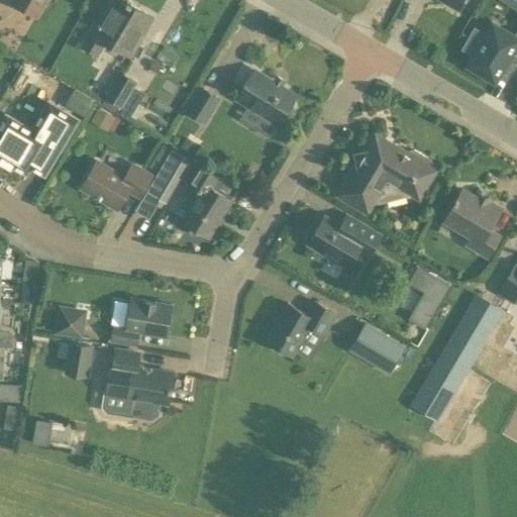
[(10,0),(12,1),(12,2),(37,17),(46,0),(10,0)]
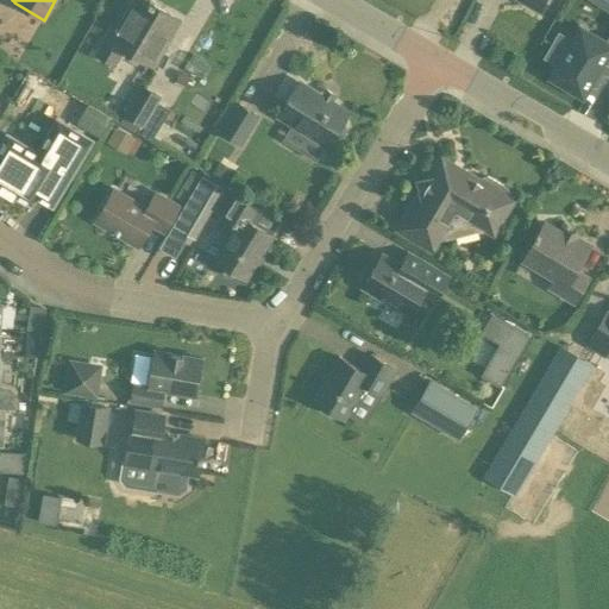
[(145,0),(135,0),(118,32),(110,27),(94,55),(115,67),(125,50),(152,66),(180,19),(145,0)]
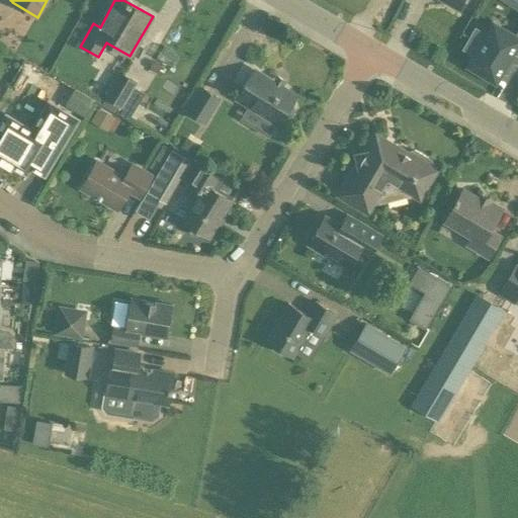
[(442,0),(459,10),(464,0),(442,0)]
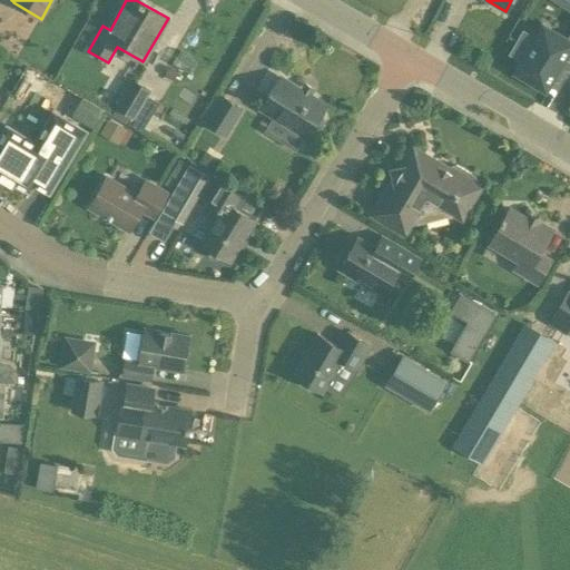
[(544,27),(517,74),(544,89),(546,90),(552,79),(559,82),(566,69),(569,71),(569,38),(568,41),(544,27)]
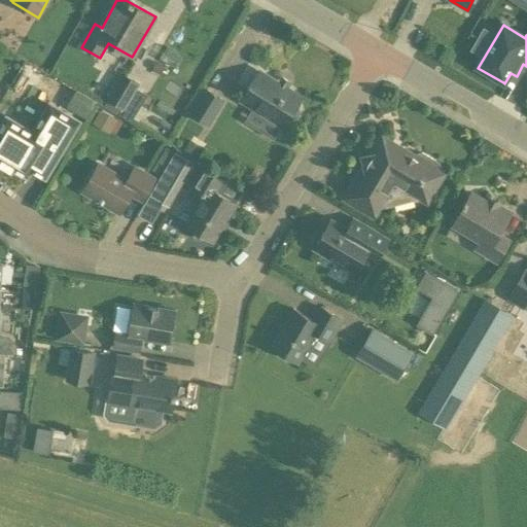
[(240,100),(284,127),(289,118),(292,118),(295,117),(299,115),(300,112),(299,109),(296,106),(302,98),(258,70),(240,100)]
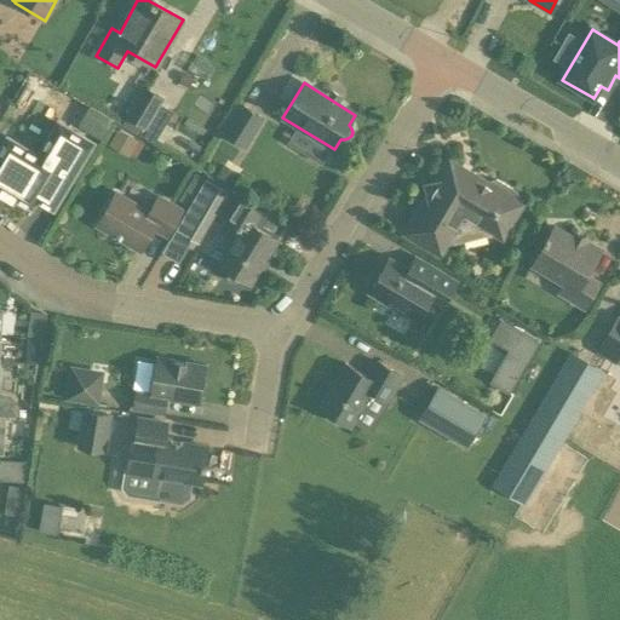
[(125,115),(145,128),(165,98),(143,85),(125,115)]
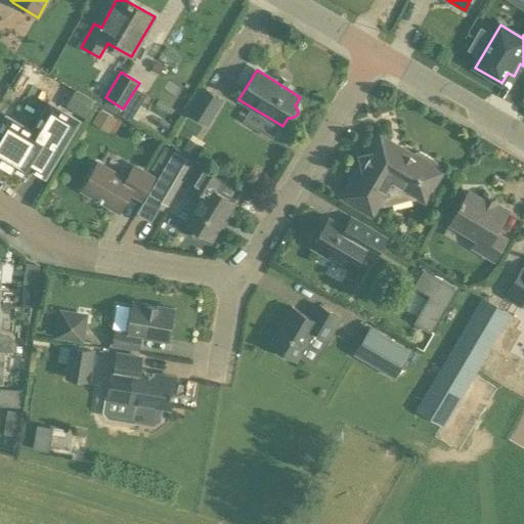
[(187,113),(208,126),(224,99),(204,86),(187,113)]
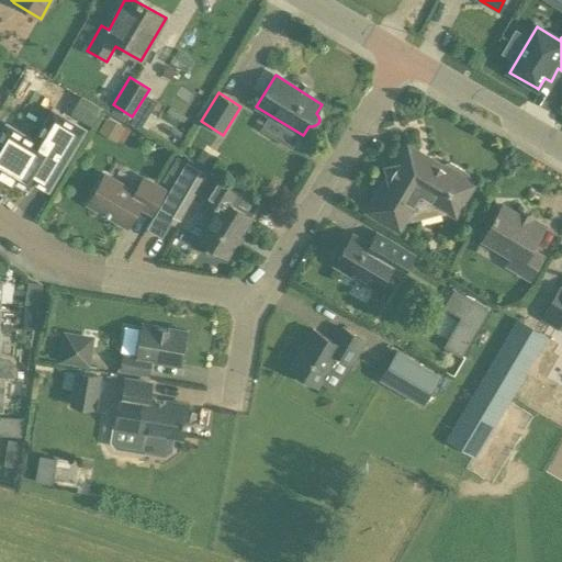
[(7,124),(0,133),(0,171),(29,189),(34,180),(48,189),(62,168),(85,130),(68,120),(54,111),(35,142),(7,124)]
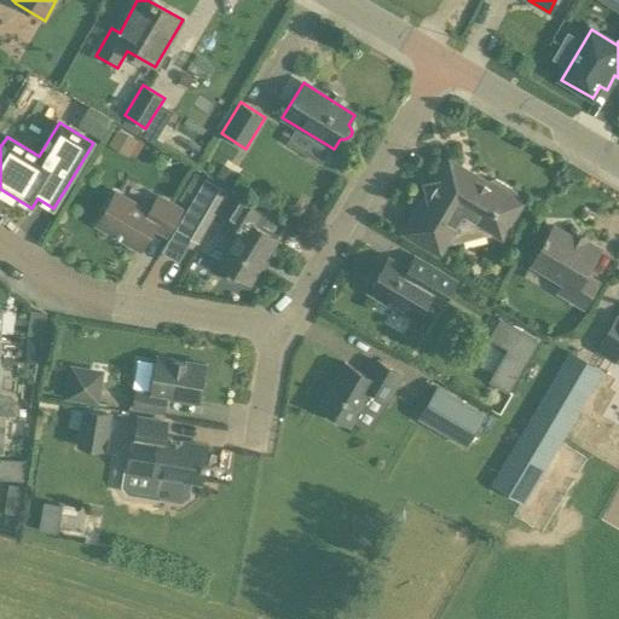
[(116,128),(109,142),(136,157),(144,144),(137,140),(116,128)]
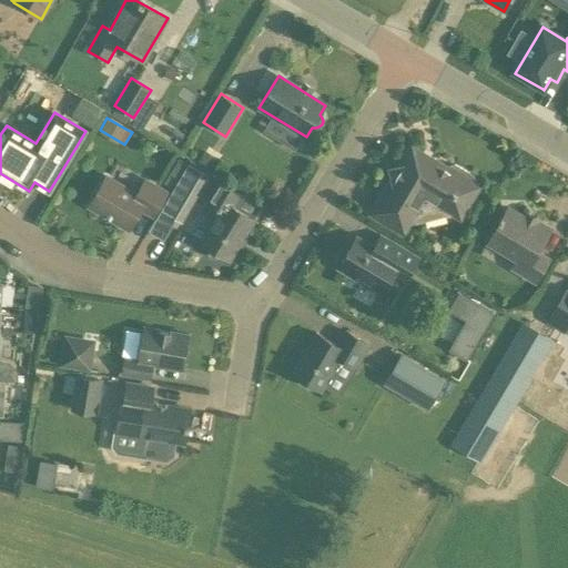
[(438,170),(412,154),(405,155),(371,213),(399,232),(409,216),(444,208),(455,213),(473,184),(440,165),(438,170)]
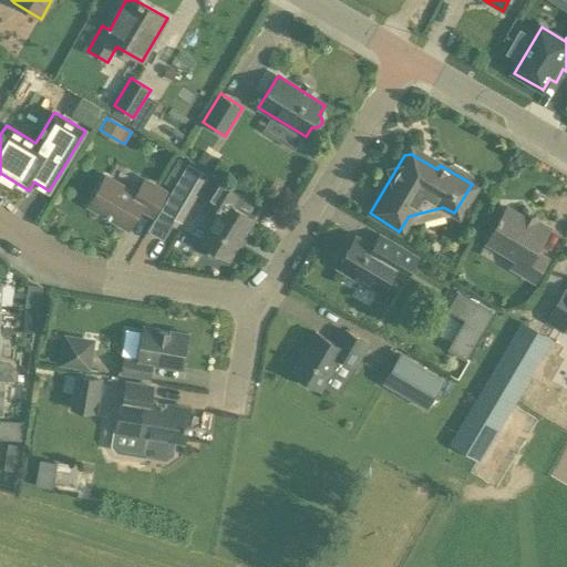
[(177,158),(169,173),(178,178),(187,164),(177,158)]
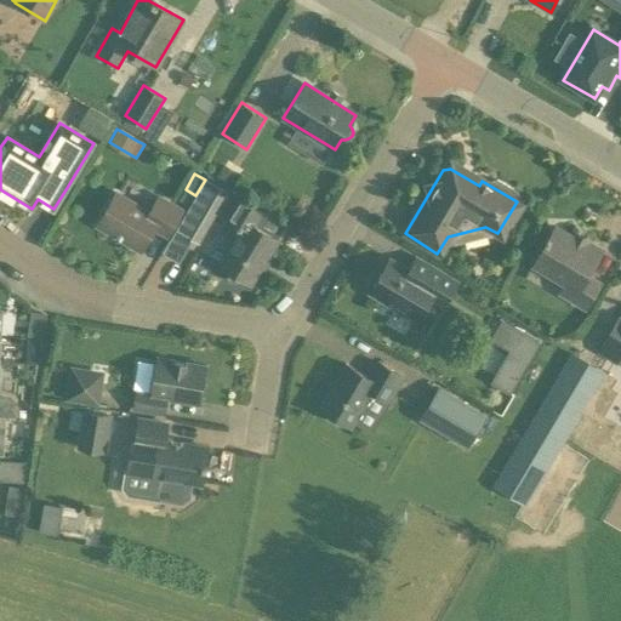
[(195,195),(176,231),(191,239),(220,188),(205,180),(195,195)]
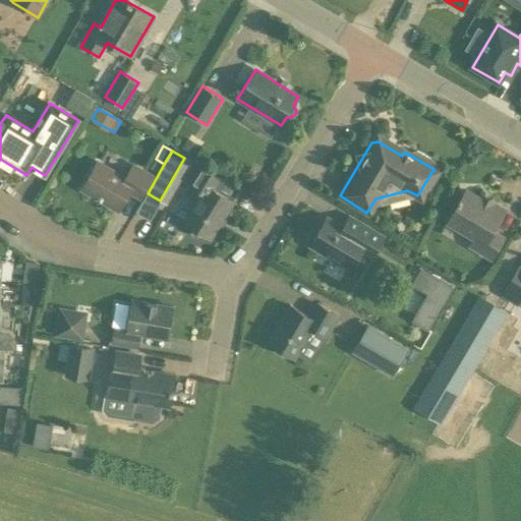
[(133,163),(125,176),(97,161),(80,190),(118,211),(128,192),(141,199),(155,175),(133,163)]
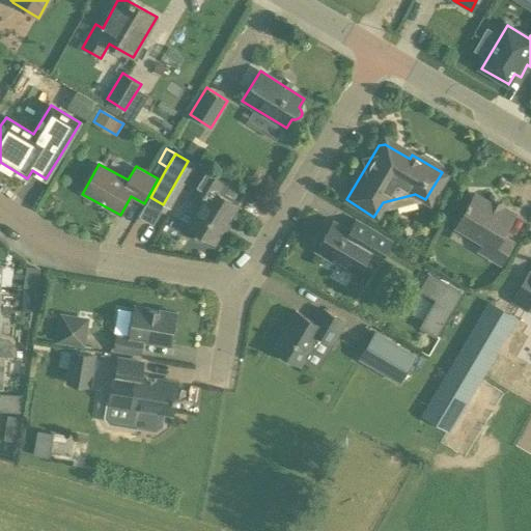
[(215,243),(238,205),(235,203),(244,190),(204,166),(191,187),(204,196),(187,225),(195,230),(194,234),(195,239),(198,241),(203,241),(205,236),(215,243)]
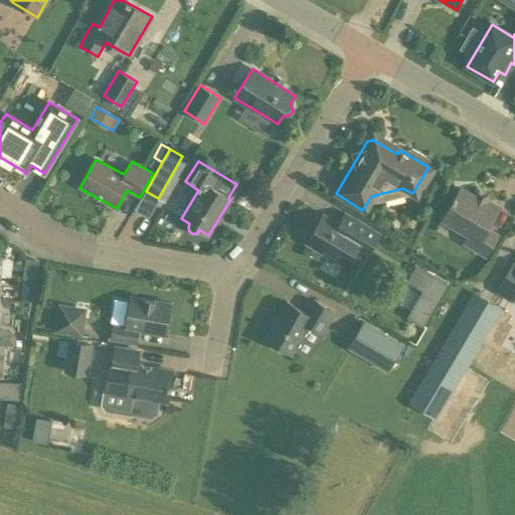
[(498,234),(488,228),(500,208),(485,199),(483,203),(467,193),(448,223),(469,236),(465,243),(485,255),(498,234)]
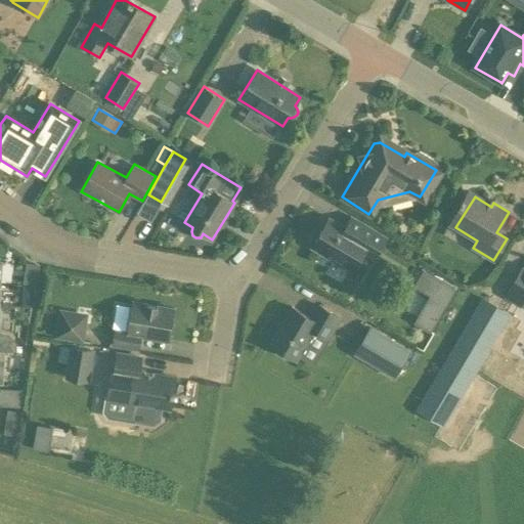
[(351,216),(344,228),(329,219),(312,247),(351,270),(362,252),(374,258),(386,237),(351,216)]
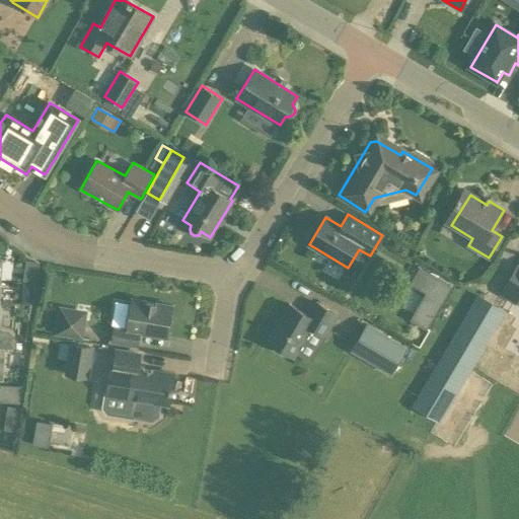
[(26,283),(5,283),(5,301),(34,302),(35,268),(33,268),(34,262),(26,262),(26,283)]
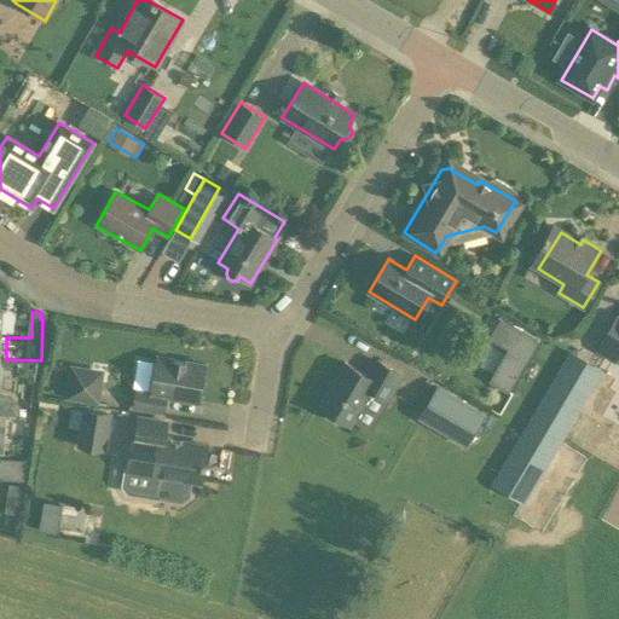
[(615,363),(618,356),(618,316),(617,314),(595,352),(615,363)]
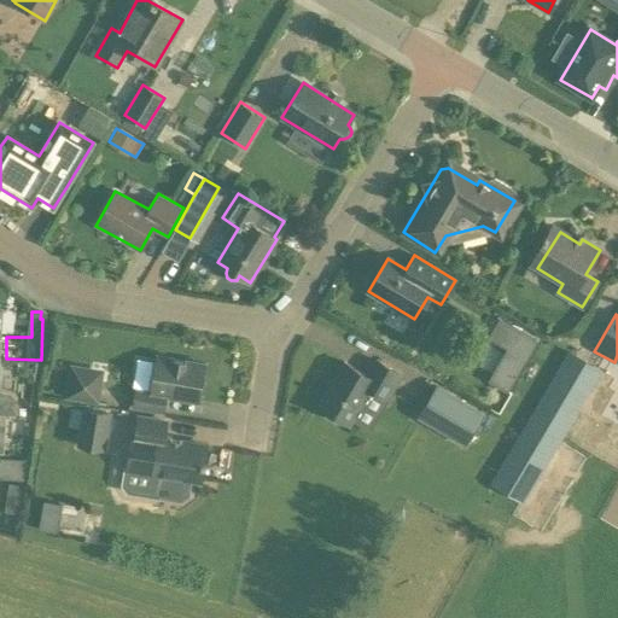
[(540,343),(500,319),(489,339),(509,350),(491,382),(511,392),(528,362),(540,343)]
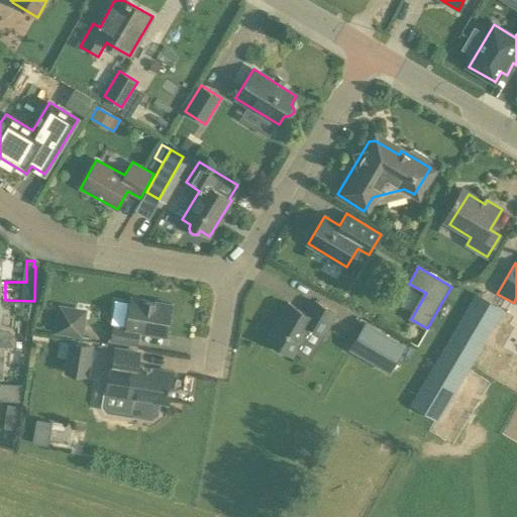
[(437,422),(503,311),(475,294),(410,405),(437,422)]
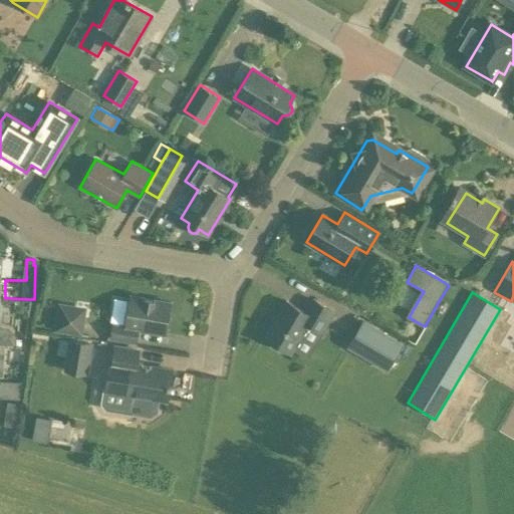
[(131,296),(125,324),(112,322),(110,339),(137,343),(139,330),(165,334),(170,302),(131,296)]
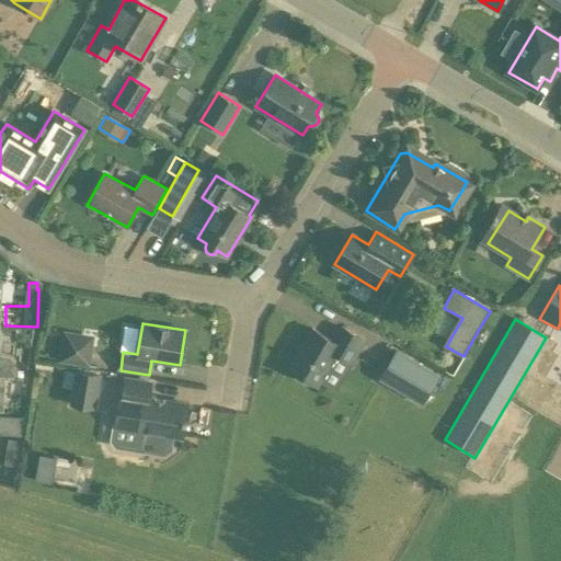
[(342,324),(332,341),(311,328),(287,368),(318,386),(336,354),(352,363),(366,339),(342,324)]
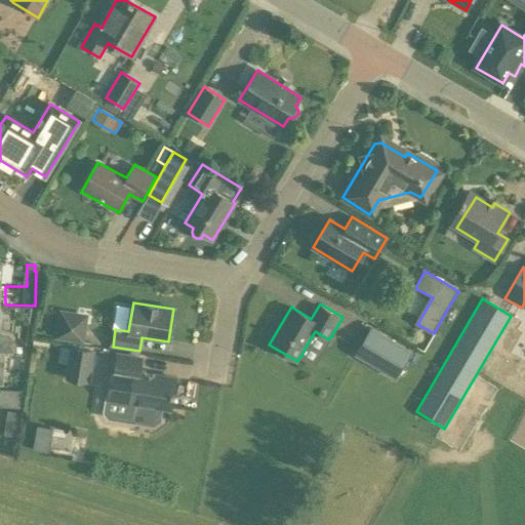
[(54,337),(84,342),(89,313),(59,309),(54,337)]
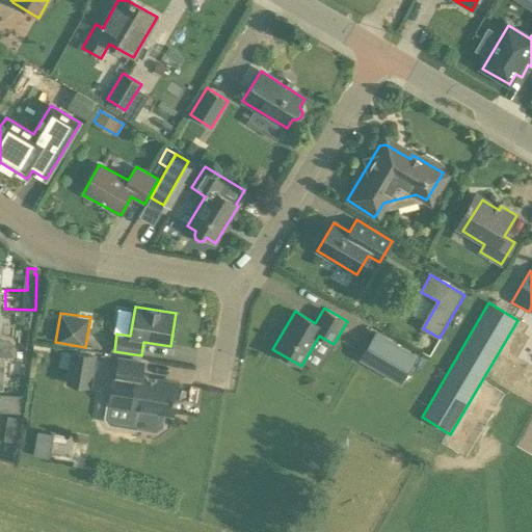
[(417,356),(375,331),(358,360),(399,384),(417,356)]
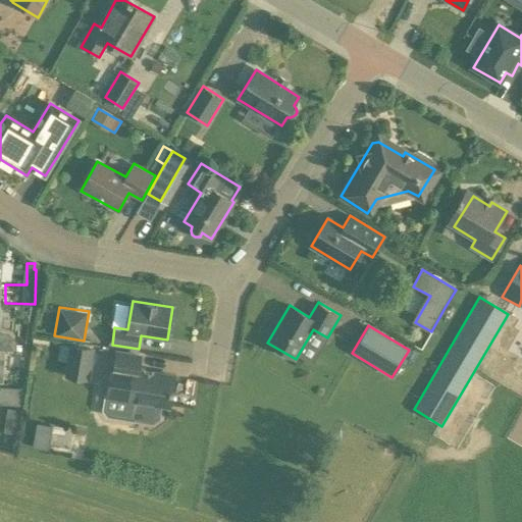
[(57,361),(67,362),(64,377),(90,380),(95,348),(69,344),(69,346),(59,345),(57,361)]
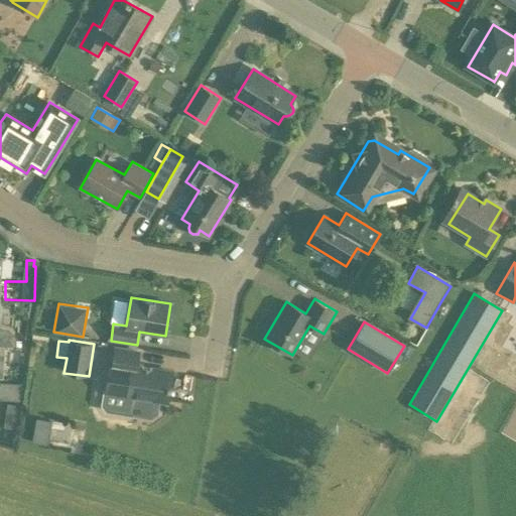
[(157,414),(159,402),(167,403),(172,371),(137,366),(140,351),(114,347),(106,393),(110,399),(128,402),(127,408),(132,415),(151,418),(157,414)]
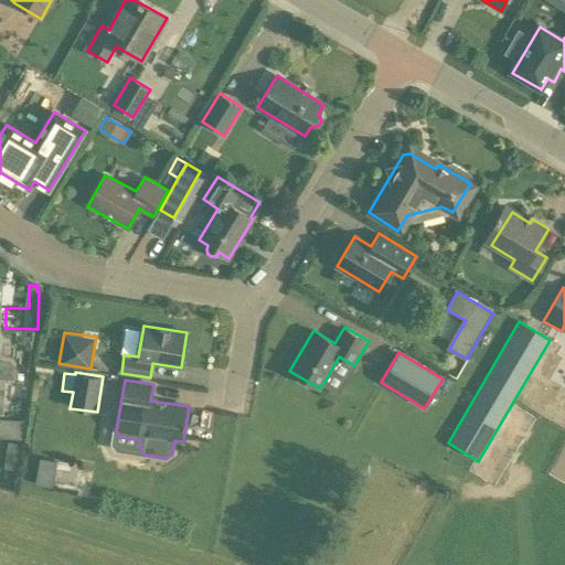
[(0,417),(0,435),(27,437),(27,418),(0,417)]
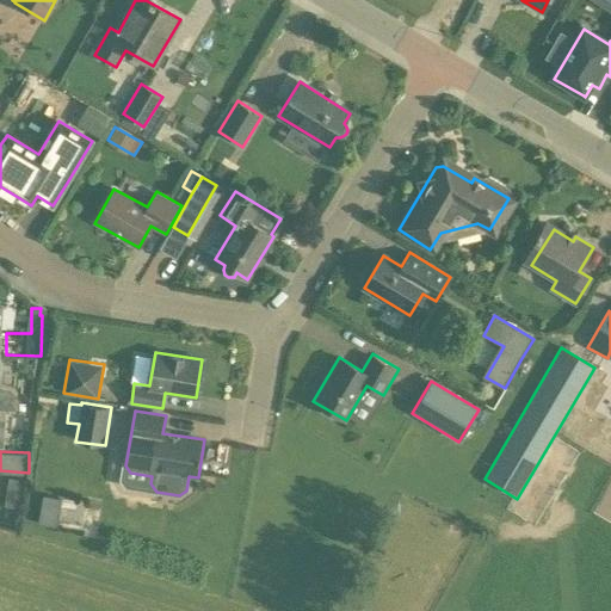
[(25,507),(28,475),(11,474),(7,506),(25,507)]
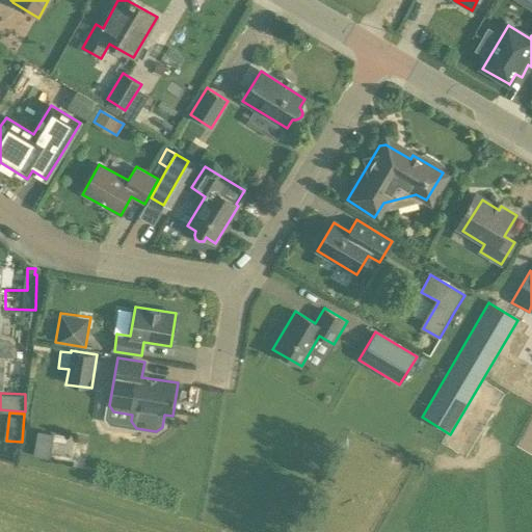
[(38,429),(33,454),(50,457),(55,432),(38,429)]
